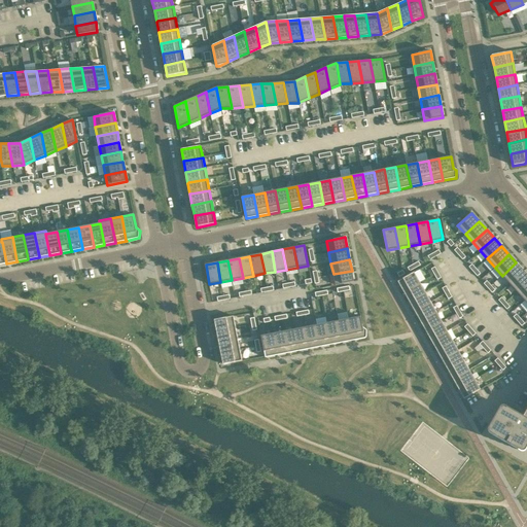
[(524,272),(516,262),(502,276),(510,284),(524,272)]
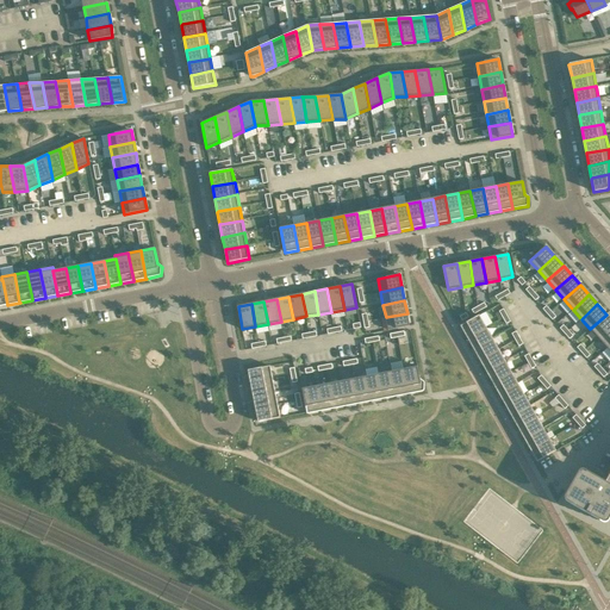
[(408,313),(386,317),(388,330),(410,327),(408,313)]
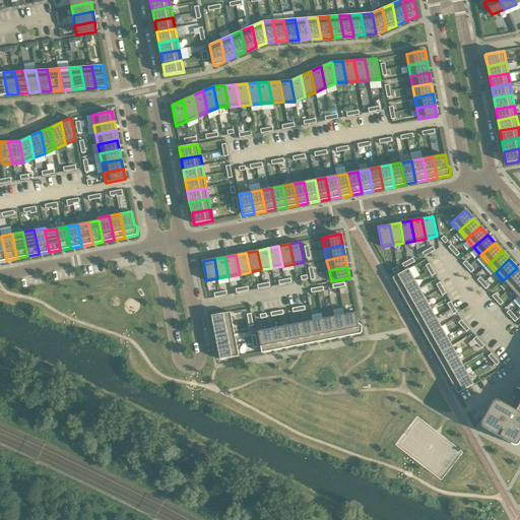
[(519,279),(519,271),(517,268),(503,280),(510,288),(519,279)]
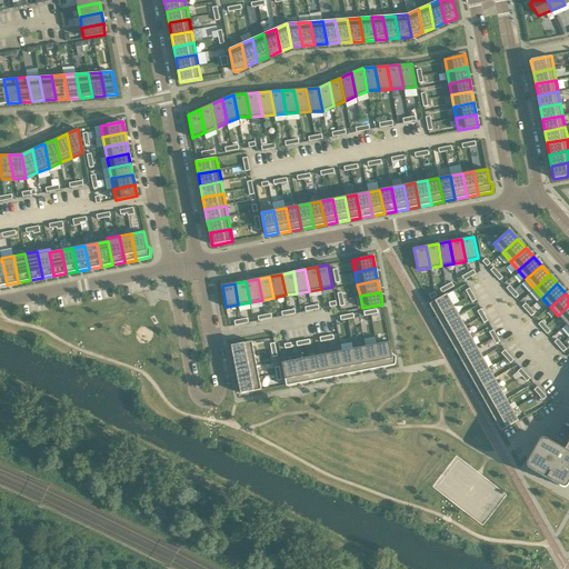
[(453,305),(447,295),(429,305),(436,315),(437,315),(453,305)]
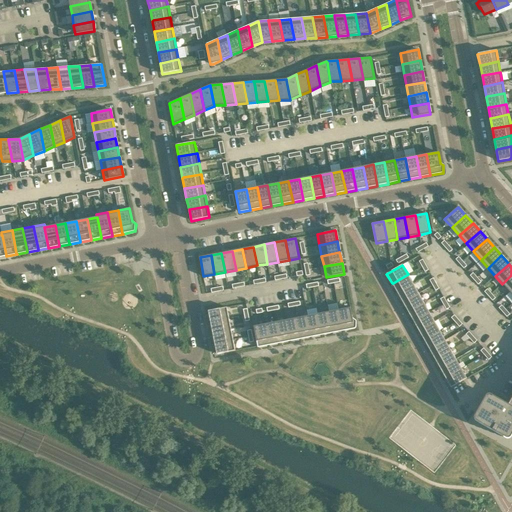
[(393,283),(392,283),(397,293),(398,292),(413,284),(408,274),(393,283)]
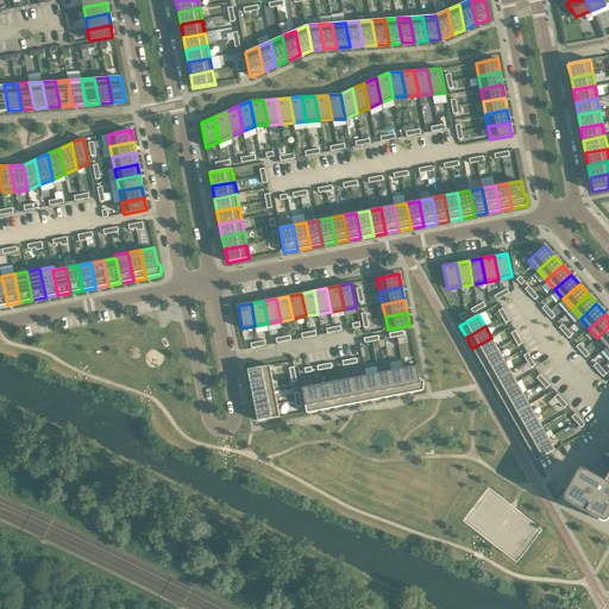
[(606,347),(608,344),(608,327),(597,338),(606,347)]
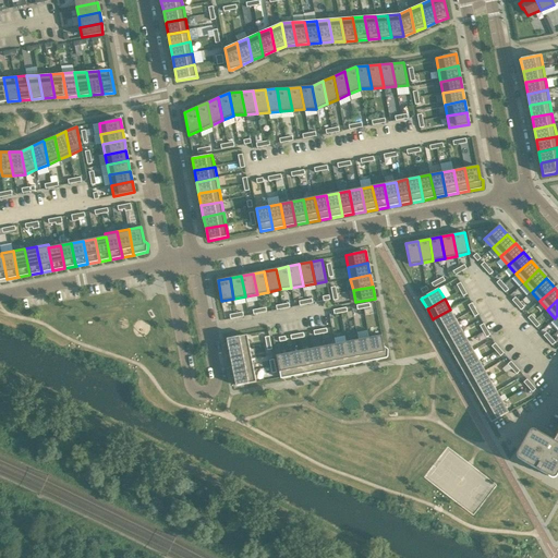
[(433,319),(438,329),(439,329),(456,319),(450,310),(434,318),(433,319)]
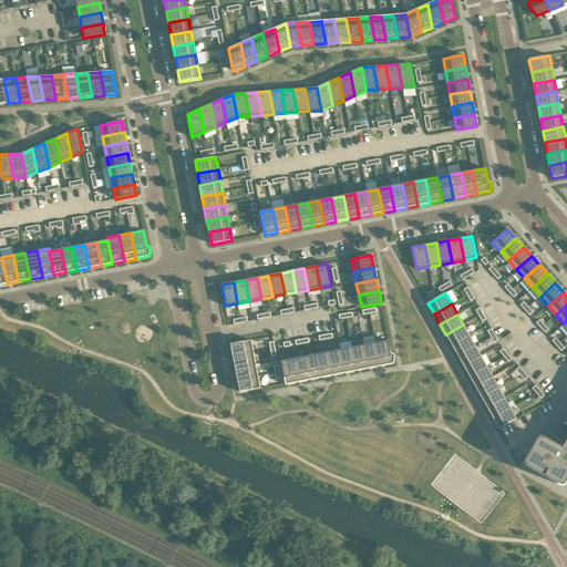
[(463,325),(446,334),(445,334),(452,346),(453,344),(470,336),(463,325)]
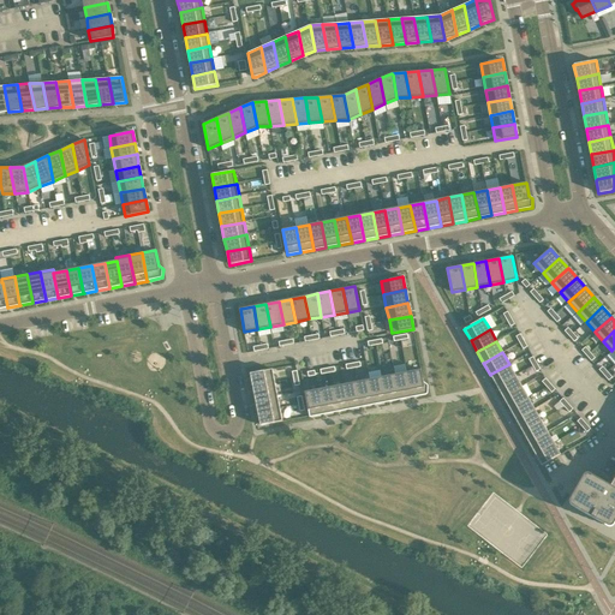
[(491,374),(490,375),(496,386),(497,386),(515,375),(509,364),(491,374)]
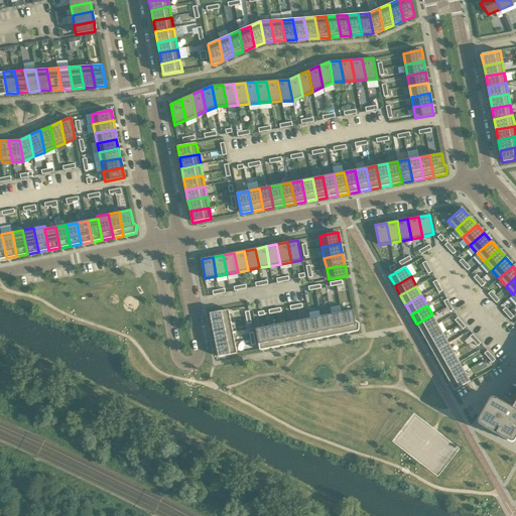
[(232,319),(230,308),(211,312),(213,324),(232,319)]
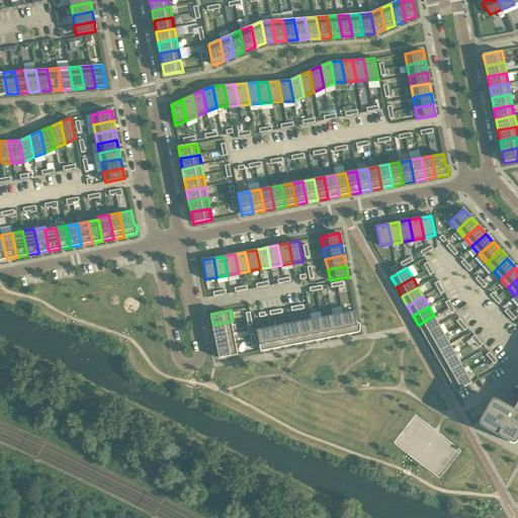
[(347,333),(358,331),(354,311),(343,314),(347,333)]
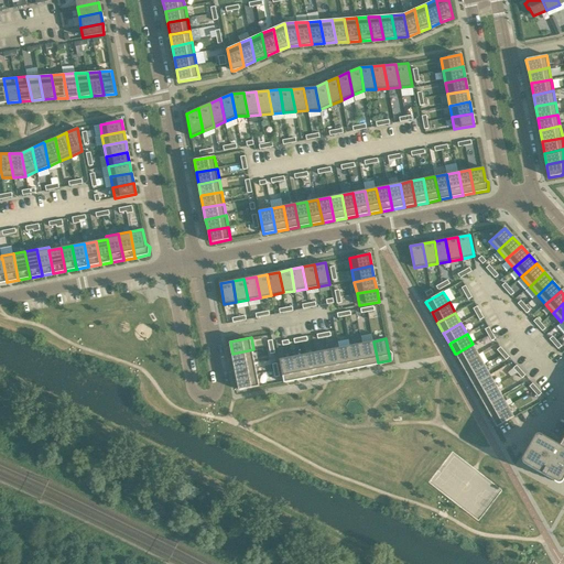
[(366,365),(378,362),(373,342),(361,344),(366,365)]
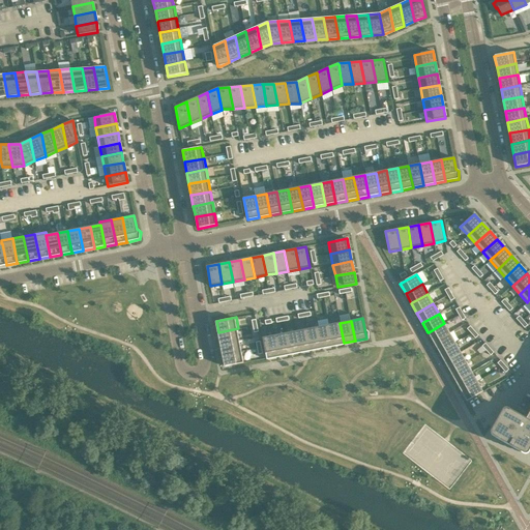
[(328,325),(333,345),(344,343),(340,323),(328,325)]
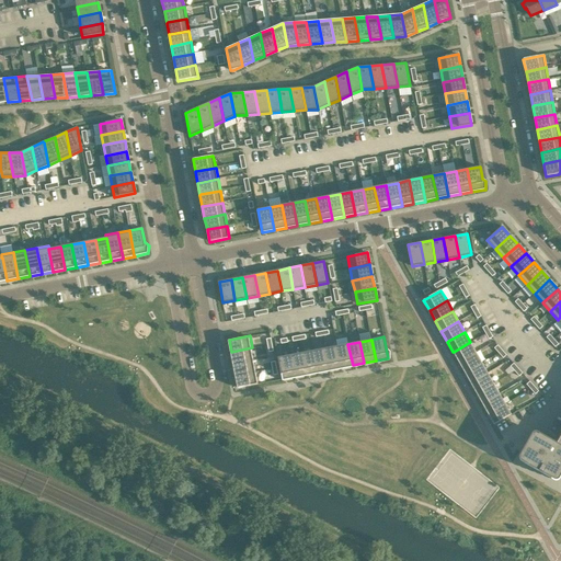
[(453,352),(458,363),(459,362),(476,353),(470,342),(454,352),(453,352)]
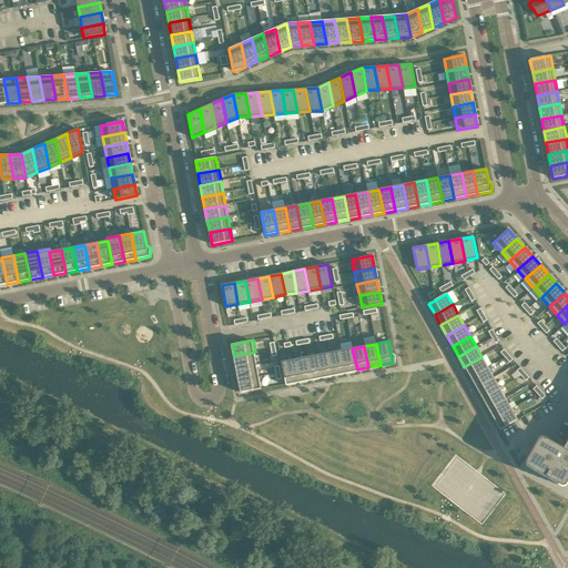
[(341,351),(345,373),(357,369),(352,348),(341,351)]
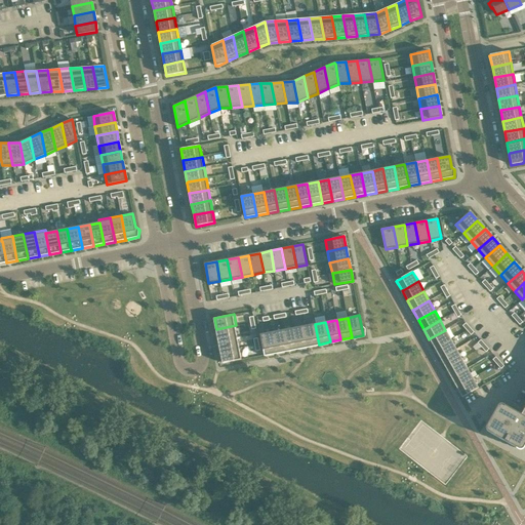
[(308,347),(319,345),(315,324),(304,326),(308,347)]
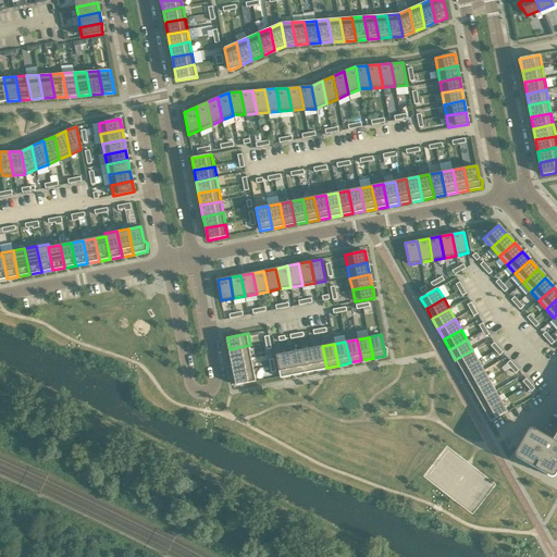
[(250,345),(230,349),(232,361),(254,357),(250,345)]
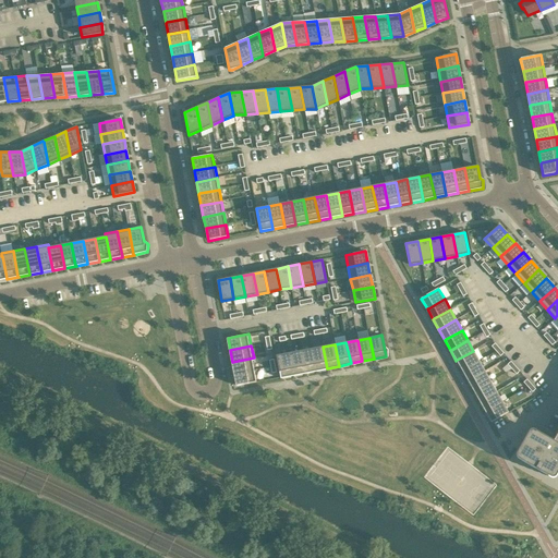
[(312,349),(316,371),(327,368),(323,347),(312,349)]
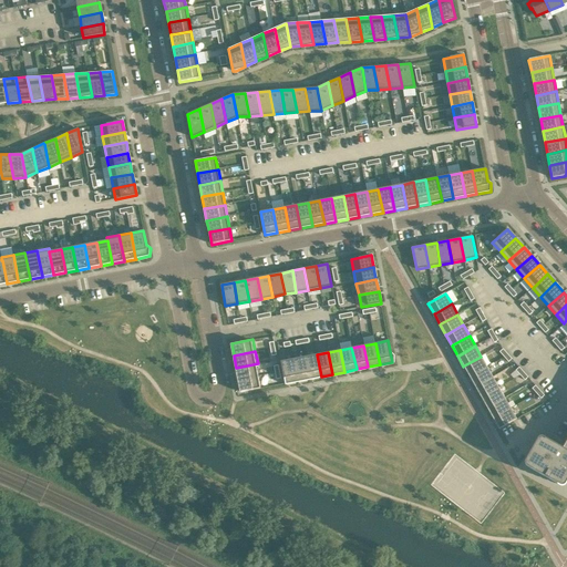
[(309,379),(321,377),(317,354),(305,357),(309,379)]
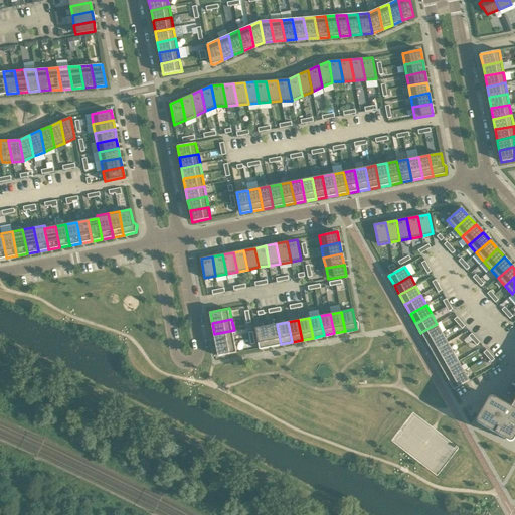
[(267,326),(270,346),(281,344),(277,324),(267,326)]
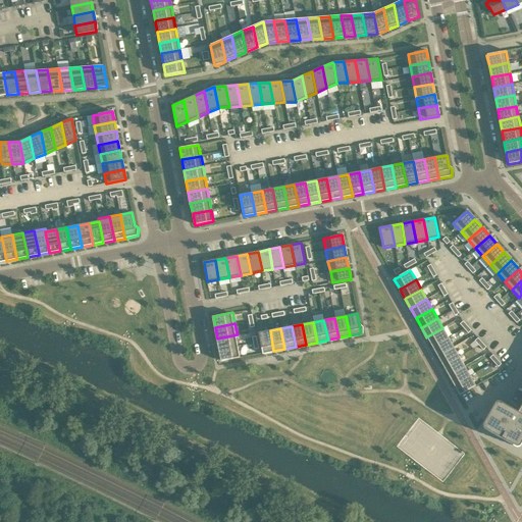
[(442,328),(427,336),(426,337),(432,347),(433,346),(449,337),(442,328)]
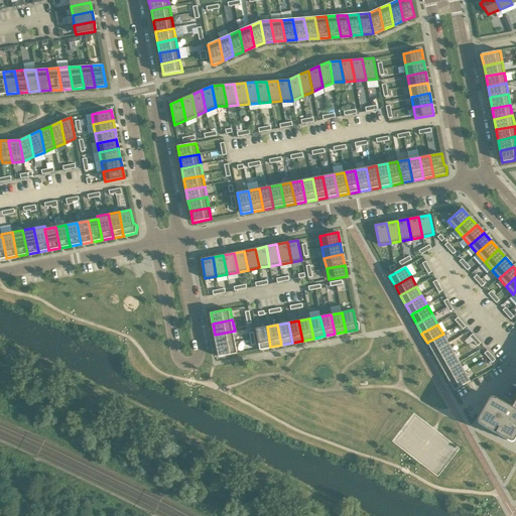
[(270,347),(267,327),(255,329),(259,349),(270,347)]
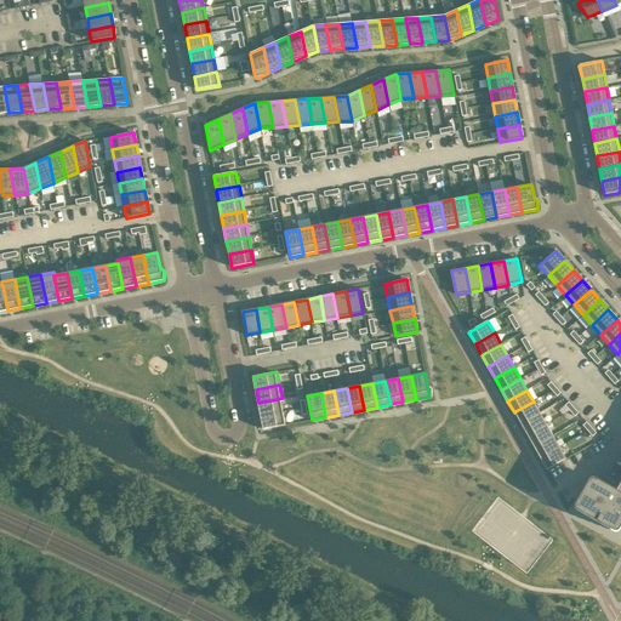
[(261,416),(285,411),(283,398),(258,403),(261,416)]
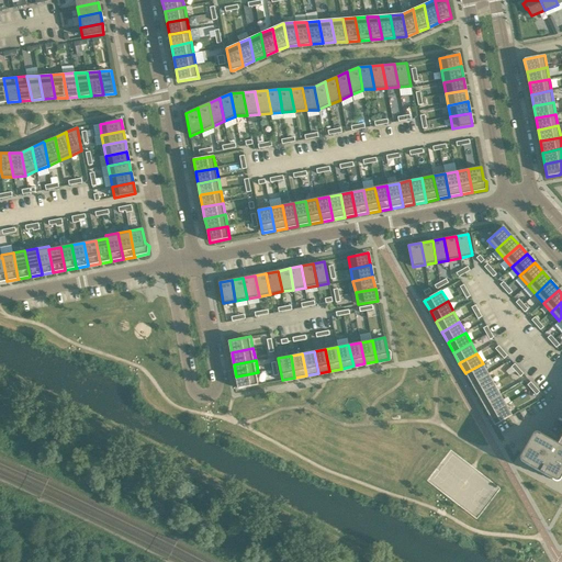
[(465,373),(471,383),(472,383),(489,373),(483,363),(467,372),(465,373)]
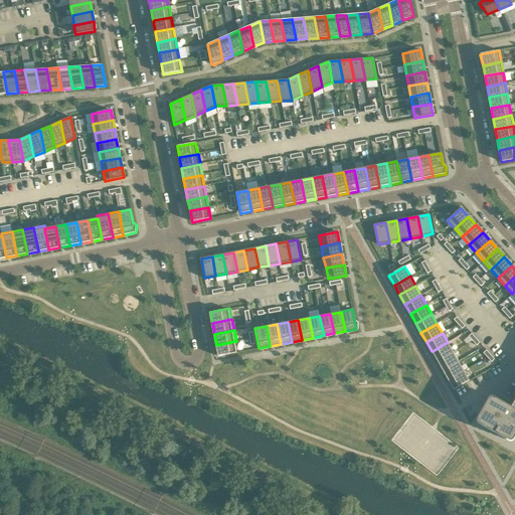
[(216,345),(218,356),(238,352),(236,341),(216,345)]
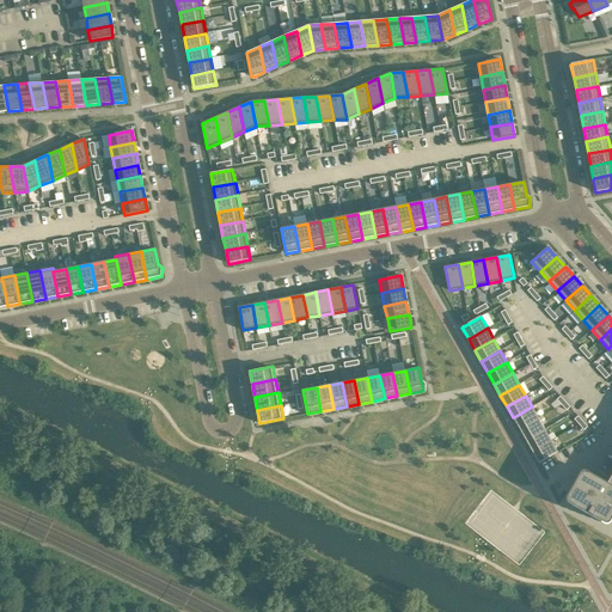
[(532,407),(514,417),(513,417),(519,429),(520,428),(538,418),(532,407)]
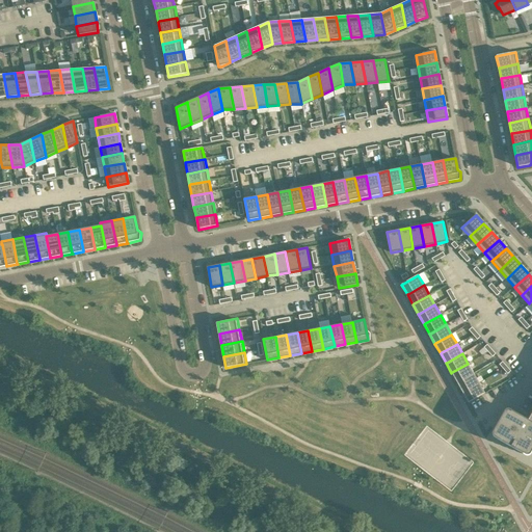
[(451,373),(457,382),(458,382),(474,373),(468,364),(452,372),(451,373)]
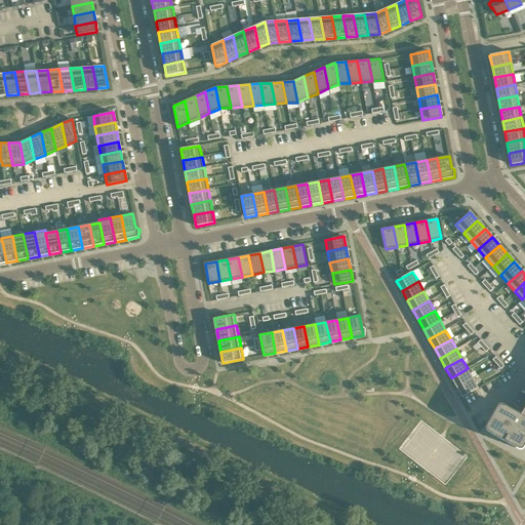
[(468,368),(452,377),(451,377),(456,388),(457,387),(473,378),(468,368)]
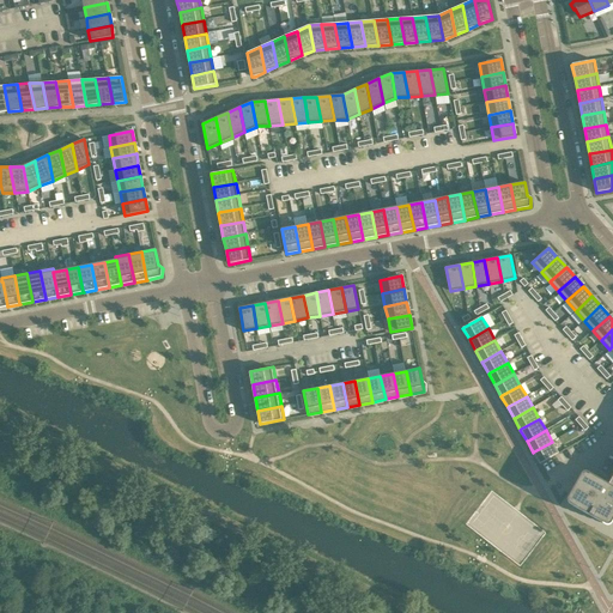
[(533,453),(540,463),(558,453),(552,442),(534,451),(533,453)]
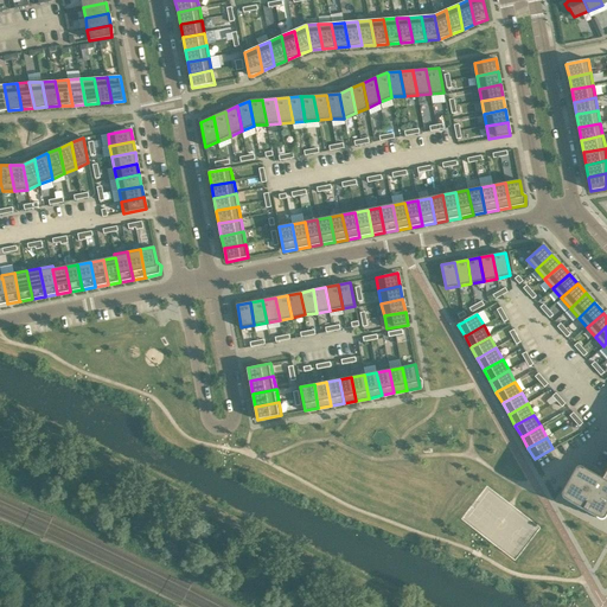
[(606,470),(602,479),(582,468),(581,468),(580,467),(579,467),(577,468),(576,470),(563,491),(569,493),(566,500),(599,519),(605,508),(606,509),(606,470)]
